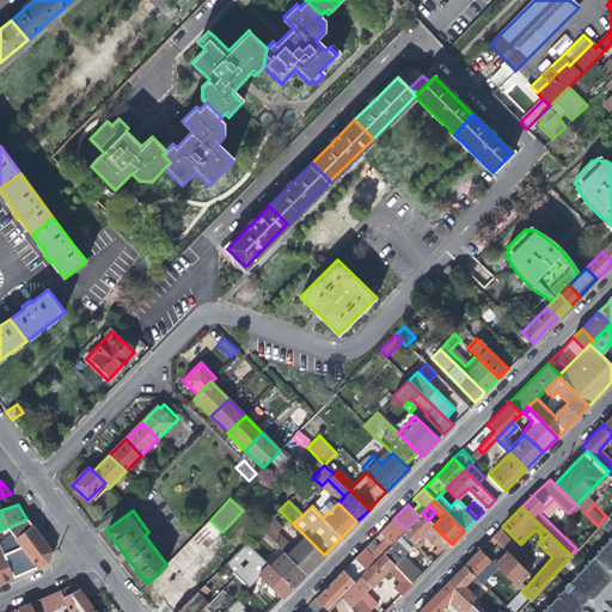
[(447,549),(452,544),(433,526),(428,520),(422,514),(418,516),(405,530),(403,532),(412,542),(417,546),(422,542),(418,537),(423,532),(444,552),(447,549)]
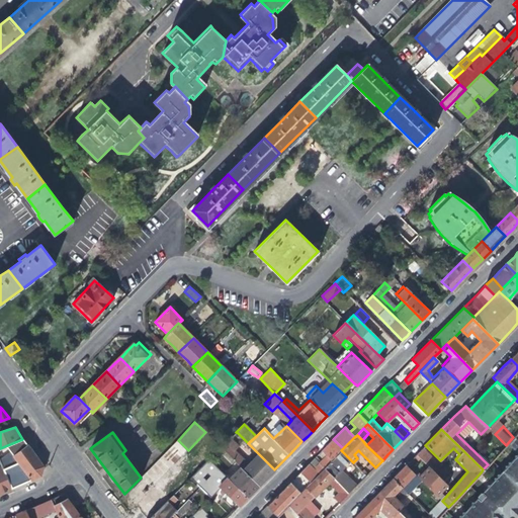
[(0,460),(3,467),(12,488),(41,476),(45,465),(33,451),(24,438),(22,439),(0,448),(0,460)]
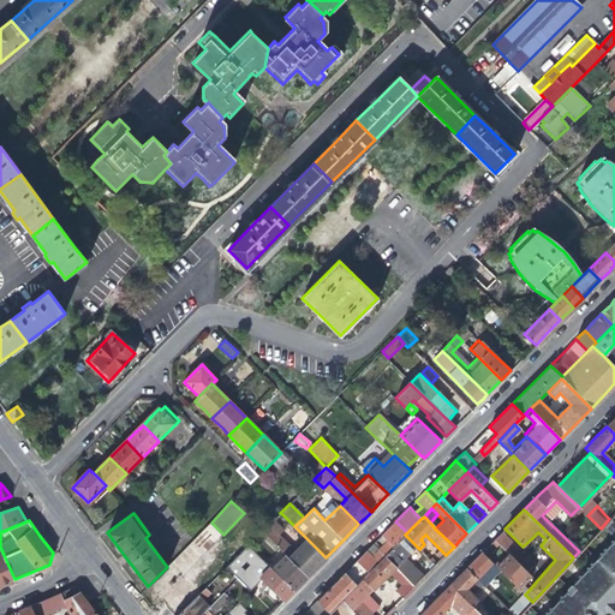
[(614,524),(611,524),(608,520),(601,529),(613,541),(595,560),(583,573),(568,590),(553,605),(544,614),(591,614),(590,613),(595,607),(603,614),(604,611),(614,610),(614,601),(614,524)]
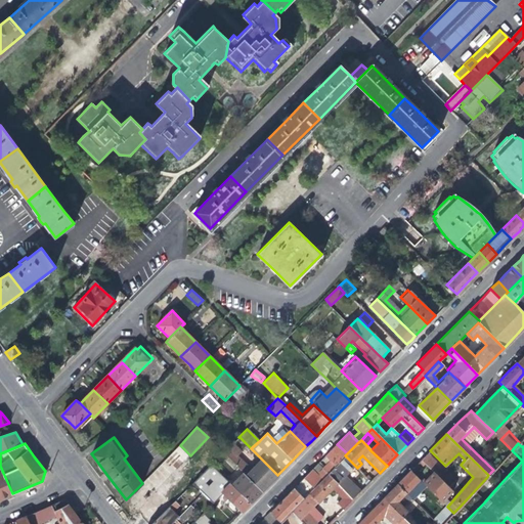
[(238,454),(243,451),(235,444),(226,452),(242,470),(248,466),(238,454)]
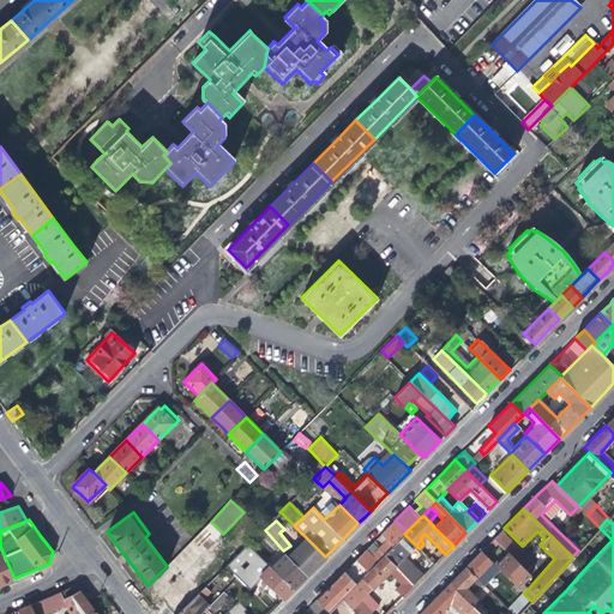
[(372,543),(355,560),(367,571),(384,555),(404,534),(407,531),(395,521),(385,530),(380,535),(386,541),(378,549),(372,543)]
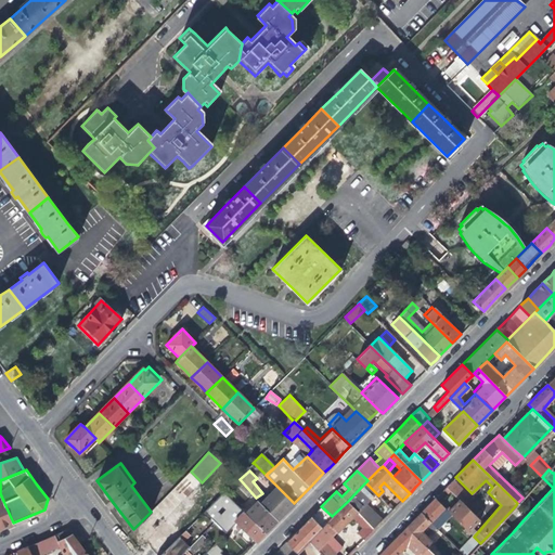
[(186,498),(201,482),(189,473),(175,488),(186,498)]
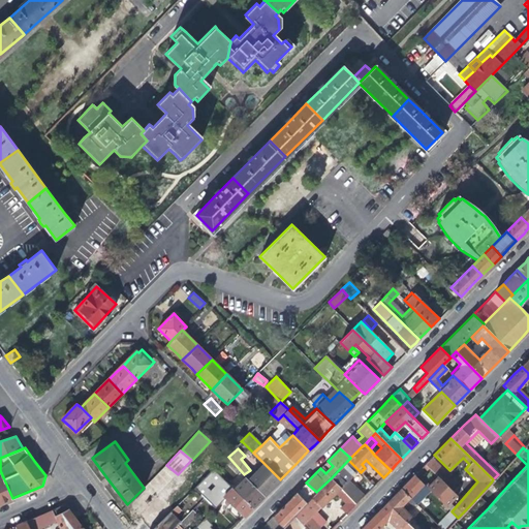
[(460,487),(431,459),(425,464),(440,479),(454,493),(460,487)]
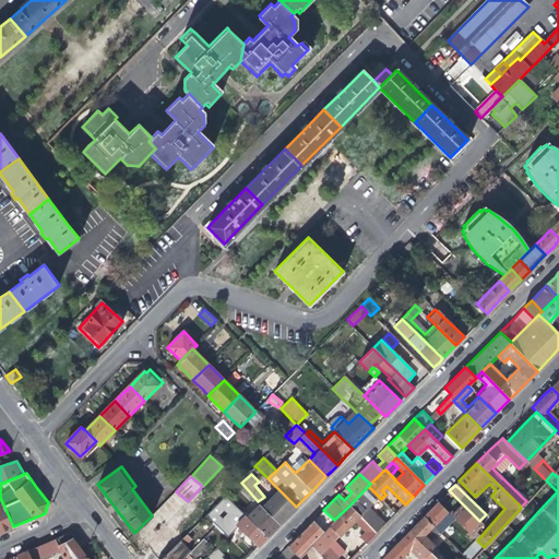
[(365,508),(377,495),(368,486),(349,506),(377,533),(380,530),(383,526),(365,508)]
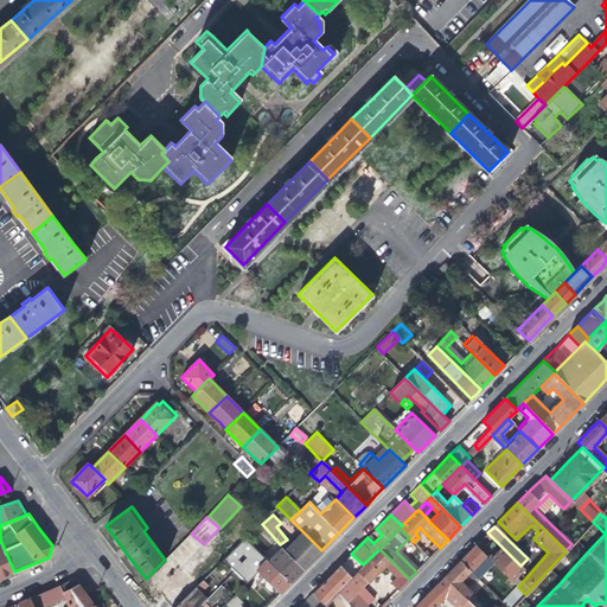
[(304,532),(295,540),(313,558),(321,550),(304,532)]
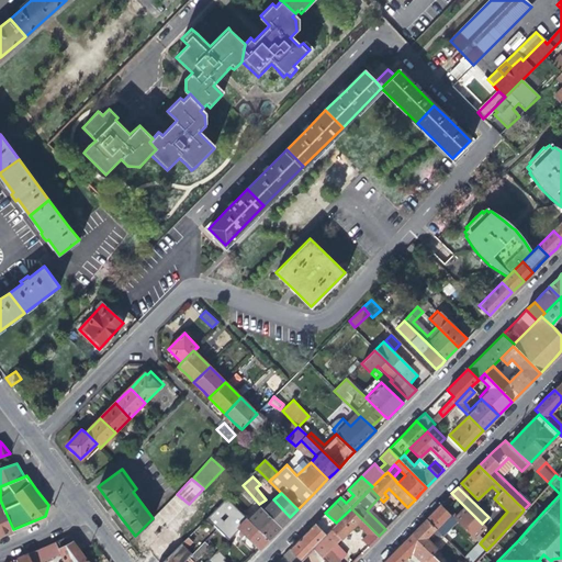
[(273,499),(263,509),(281,526),(288,520),(290,517),(273,499)]
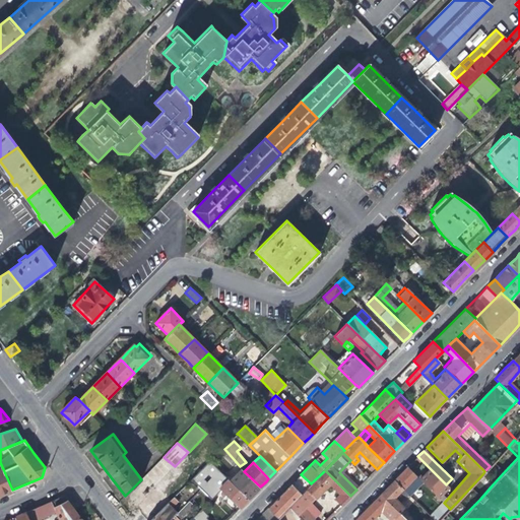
[(416,470),(410,464),(406,467),(415,475),(417,473),(415,471),(416,470)]
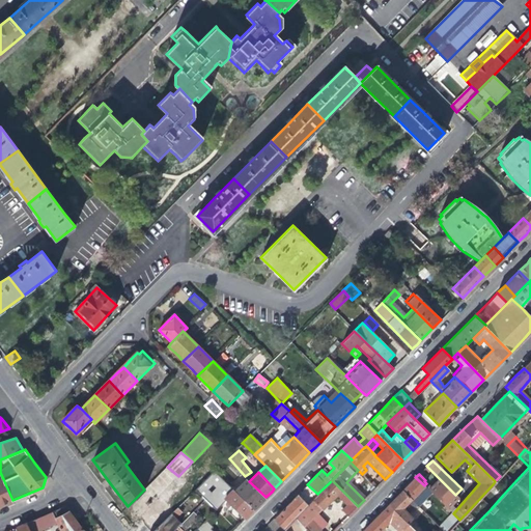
[(441,507),(444,504),(430,492),(424,485),(415,477),(409,484),(402,491),(416,504),(426,494),(441,507)]
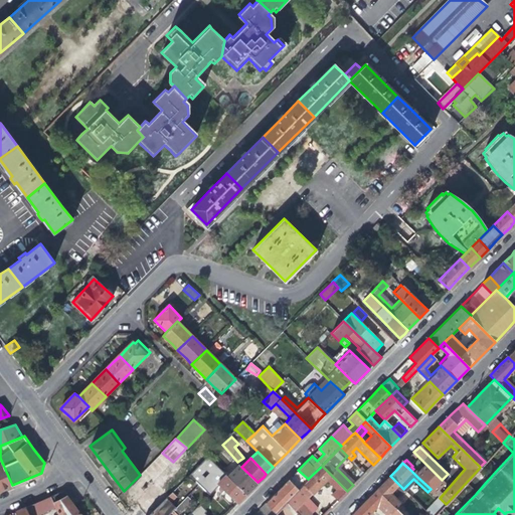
[(239,464),(227,476),(245,494),(251,488),(258,482),(241,467),(239,464)]
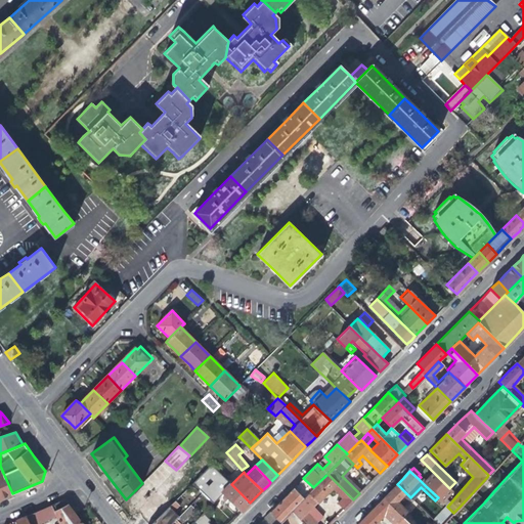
[(0,498),(12,493),(3,473),(0,473),(0,498)]
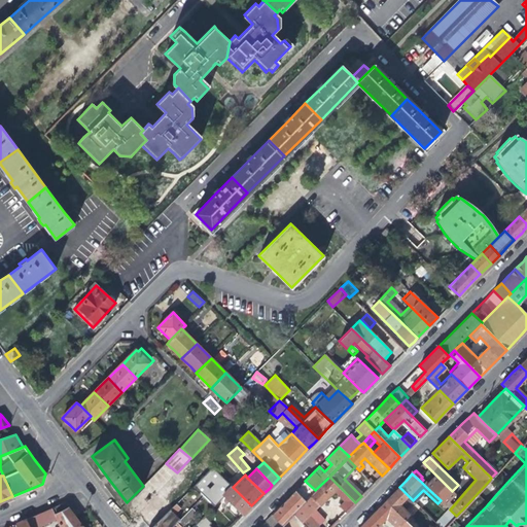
[(339,506),(345,513),(350,507),(355,502),(329,477),(315,490),(292,513),(301,522),(314,508),(332,489),(344,501),(339,506)]
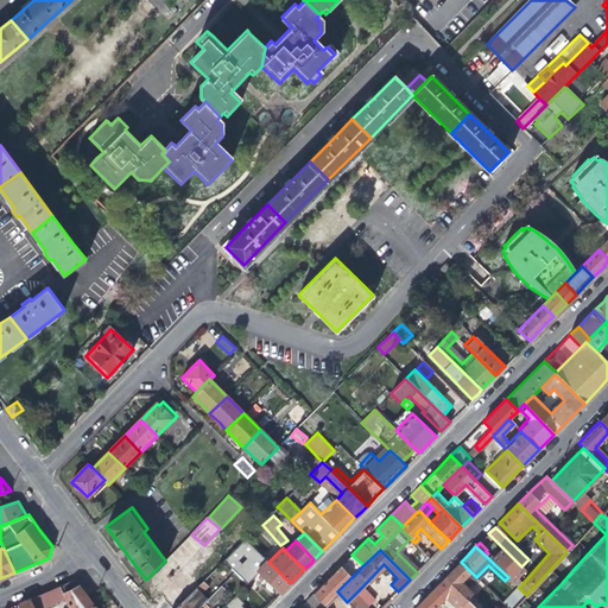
[(500,556),(493,563),(508,577),(513,582),(525,570),(521,567),(506,551),(500,556)]
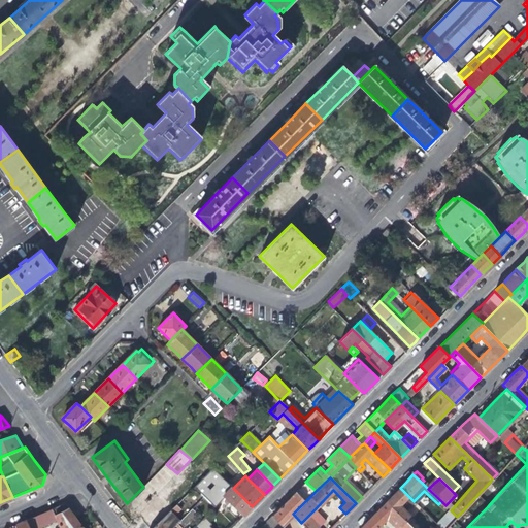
[(289,499),(272,515),(283,525),(293,514),(316,491),(305,482),(289,499)]
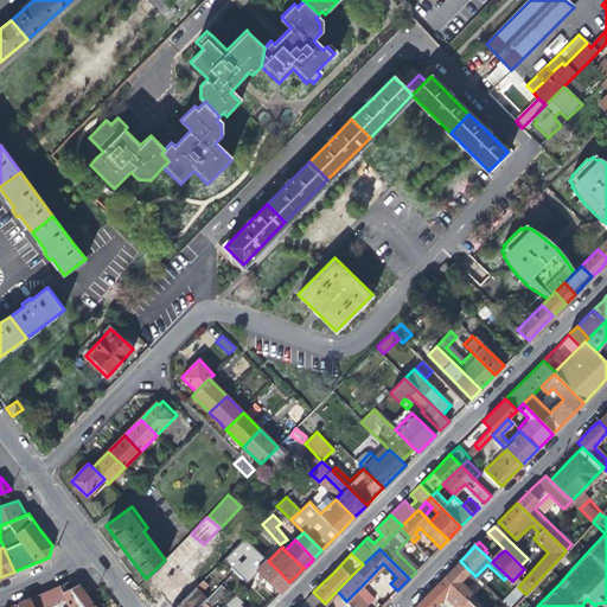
[(257,568),(281,592),(285,587),(289,582),(268,561),(266,560),(257,568)]
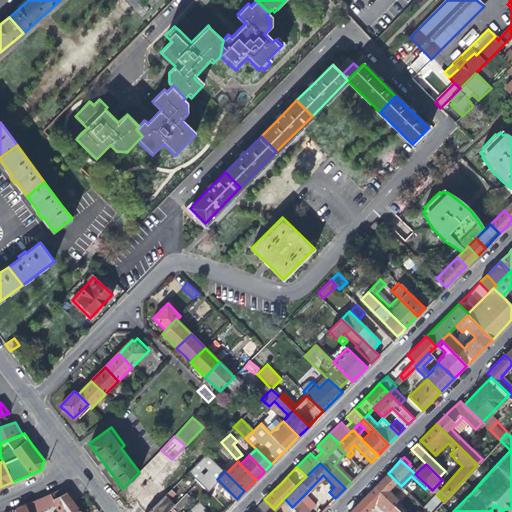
[(392,494),(401,486),(388,473),(382,479),(374,487),(396,508),(401,503),(392,494)]
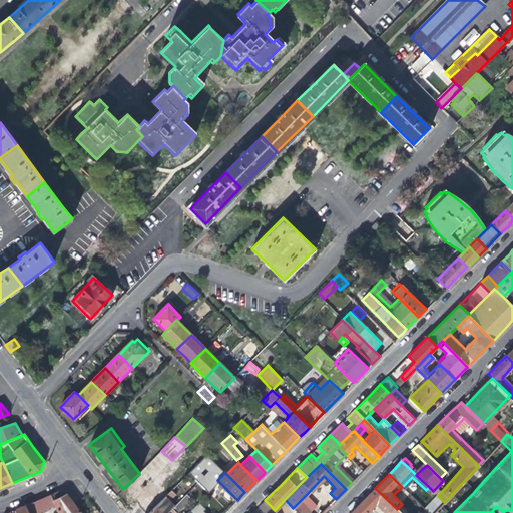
[(401,512),(397,509),(375,488),(365,498),(350,512),(401,512)]
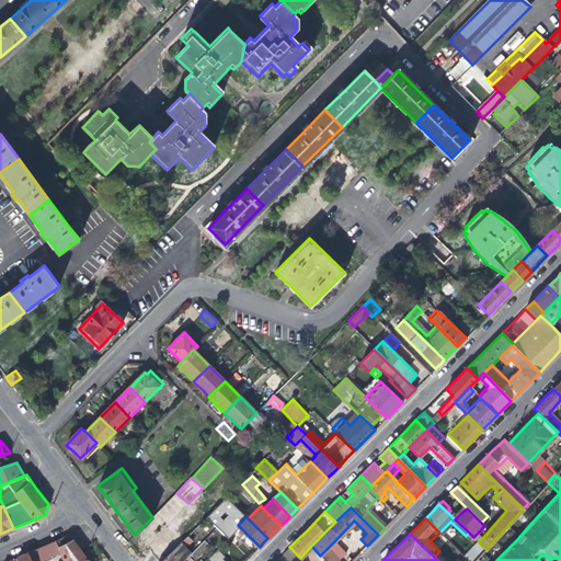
[(79,548),(69,535),(29,551),(32,560),(37,560),(60,551),(65,559),(60,560),(84,560),(88,560),(81,550),(79,548)]
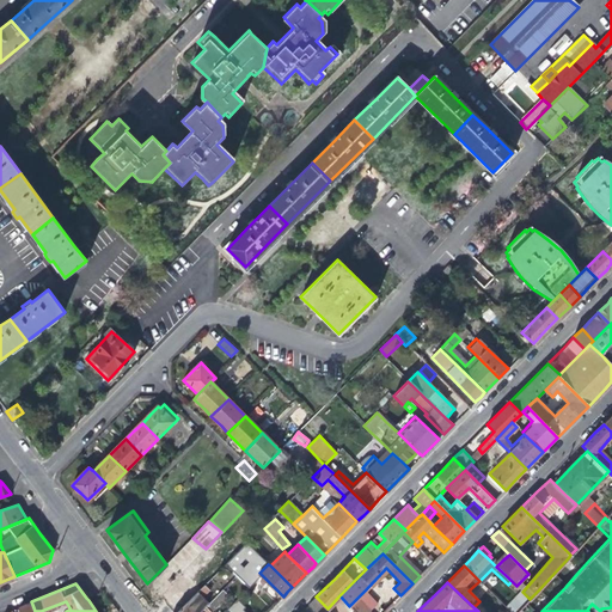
[(224,587),(199,611),(209,611),(231,591),(225,586),(224,587)]
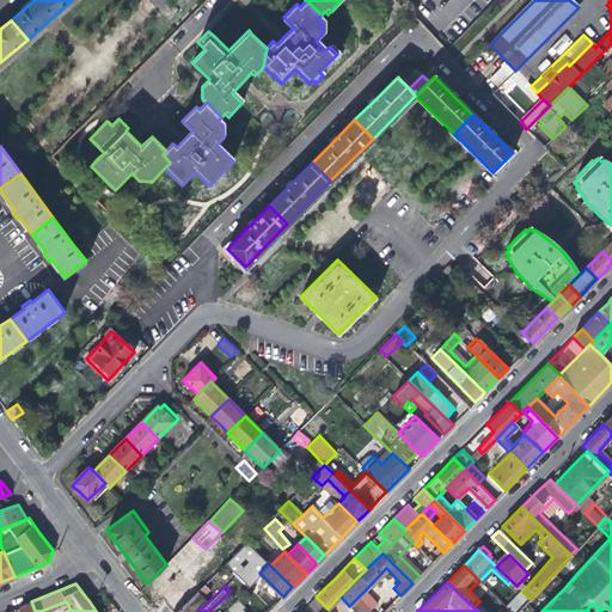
[(196,611),(191,606),(202,594),(197,591),(176,611),(196,611)]
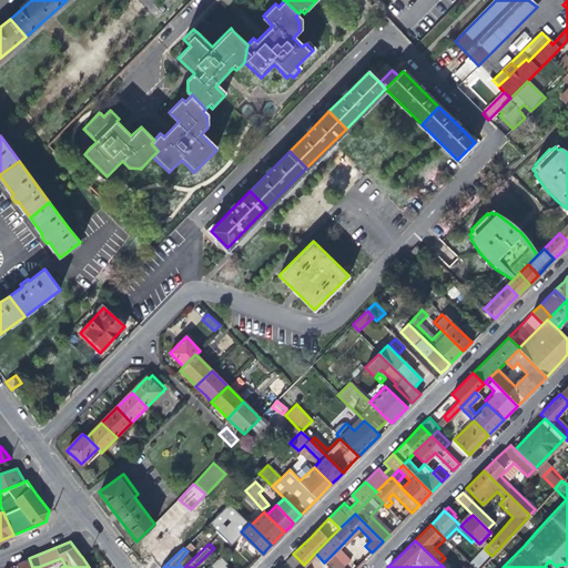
[(351,560),(338,548),(324,563),(330,567),(344,567),(351,560)]
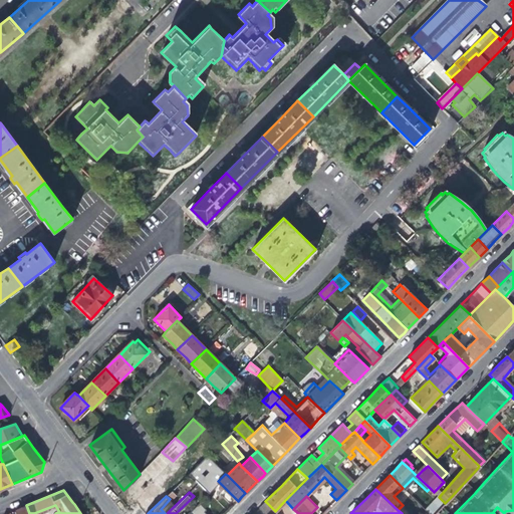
[(435,513),(441,508),(445,503),(439,497),(426,510),(429,513),(435,513)]
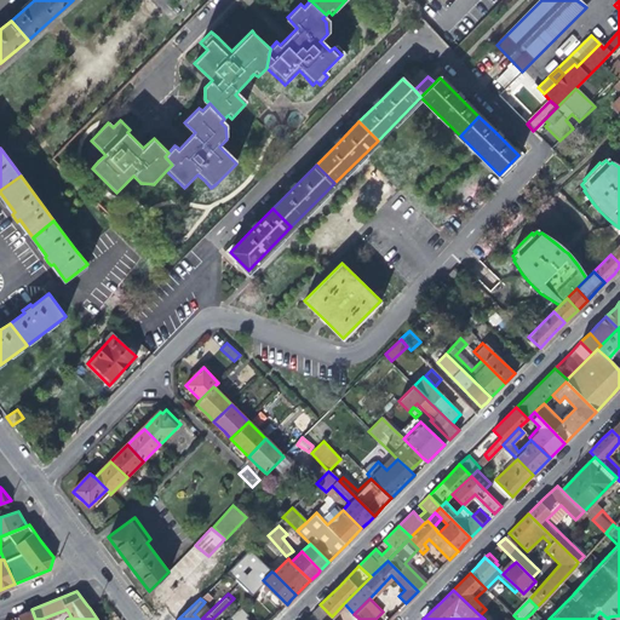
[(313,612),(320,619),(327,619),(332,616),(320,604),(313,612)]
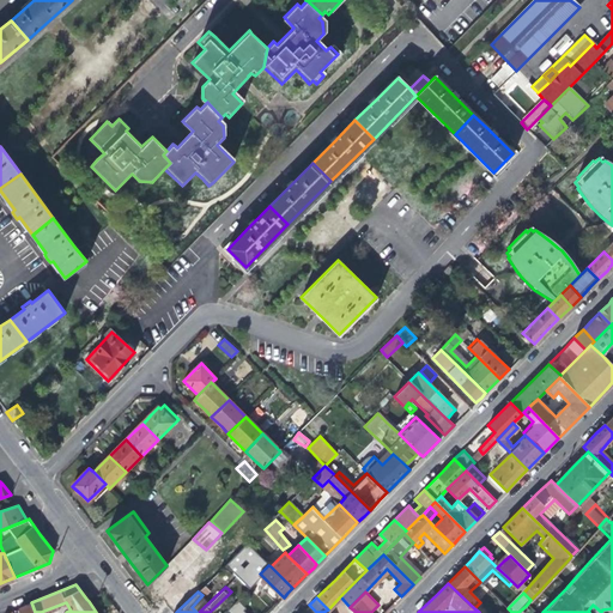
[(35,612),(31,602),(24,606),(18,608),(20,612),(19,612),(35,612)]
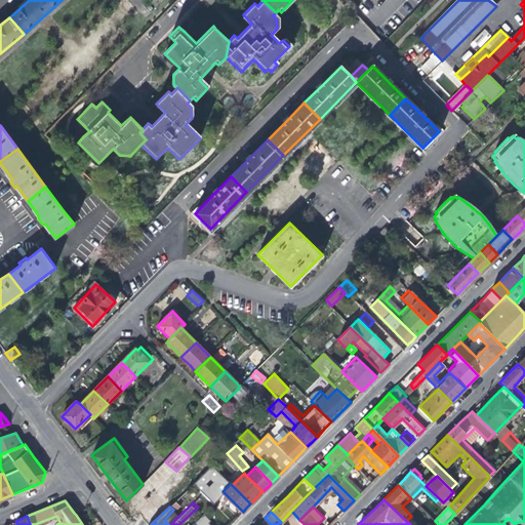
[(211,524),(203,516),(195,523),(197,524),(211,524)]
